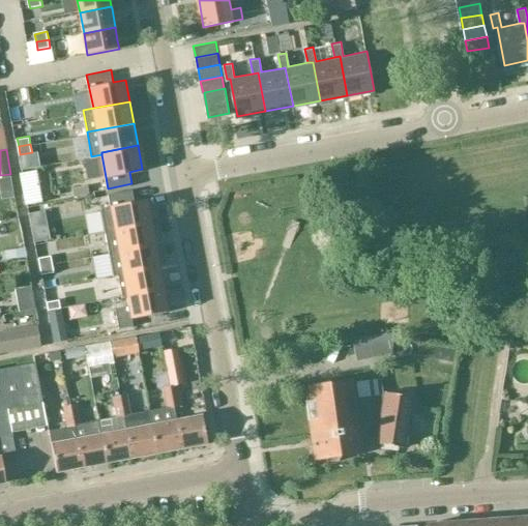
[(133,188),(109,193),(111,205),(101,206),(106,230),(152,221),(148,198),(135,201),(133,188)]
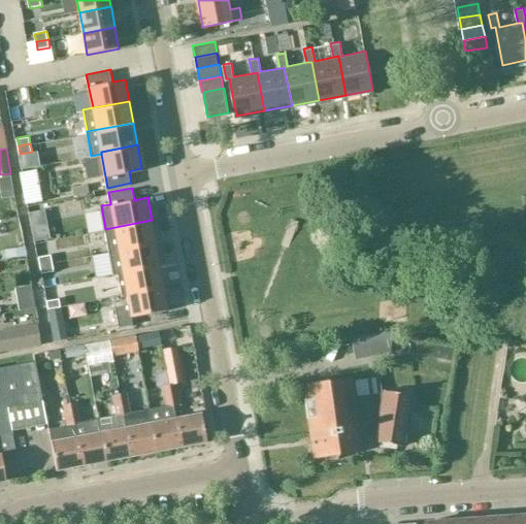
[(152,220),(105,229),(109,251),(119,249),(155,242),(152,220)]
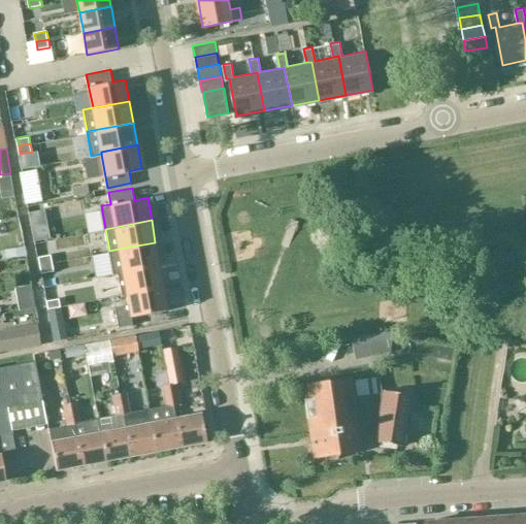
[(42,249),(48,232),(35,228),(29,243),(42,249)]
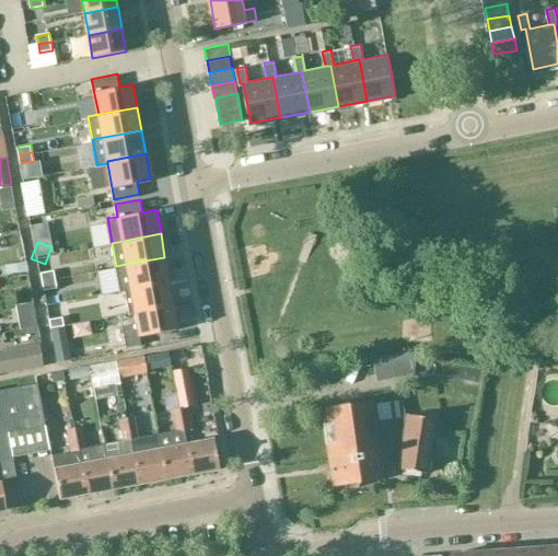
[(164,257),(126,264),(116,266),(120,290),(126,289),(125,288),(169,280),(164,257)]
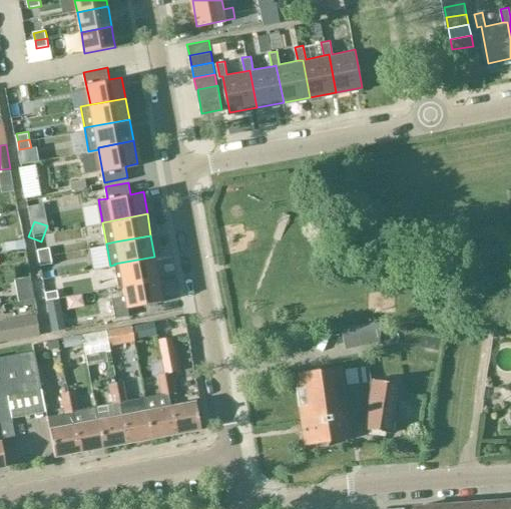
[(50,245),(38,247),(39,256),(51,253),(50,245)]
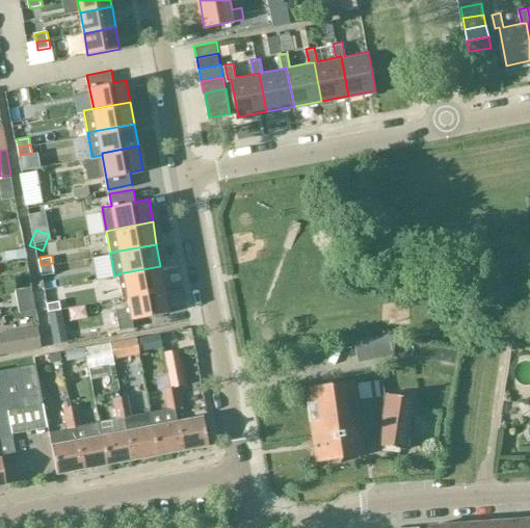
[(12,264),(16,288),(29,287),(26,262),(12,264)]
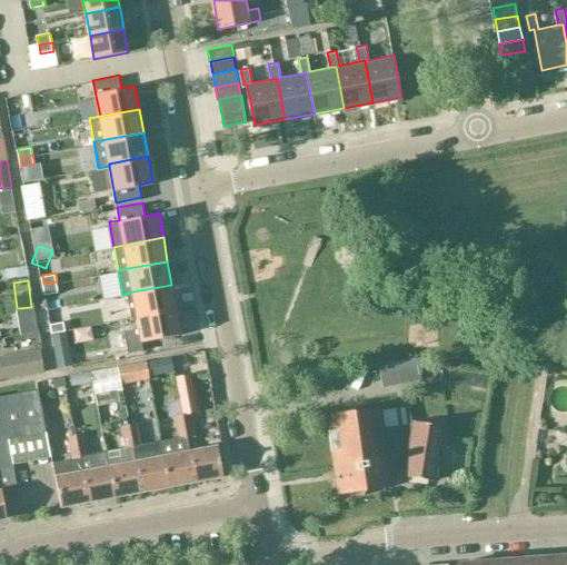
[(57,281),(43,284),(46,293),(58,290),(57,281)]
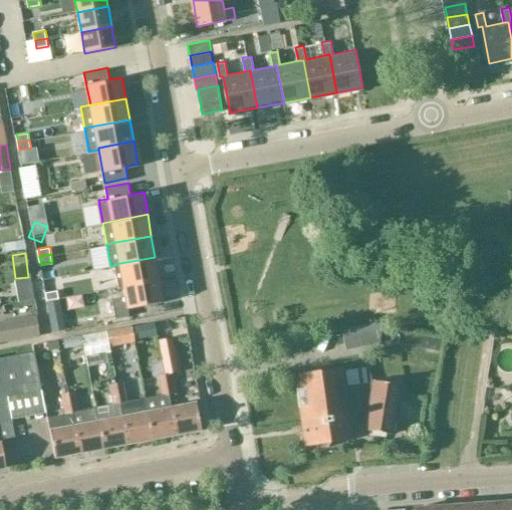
[(155,257),(114,264),(115,265),(118,287),(123,286),(123,285),(159,278),(155,257)]
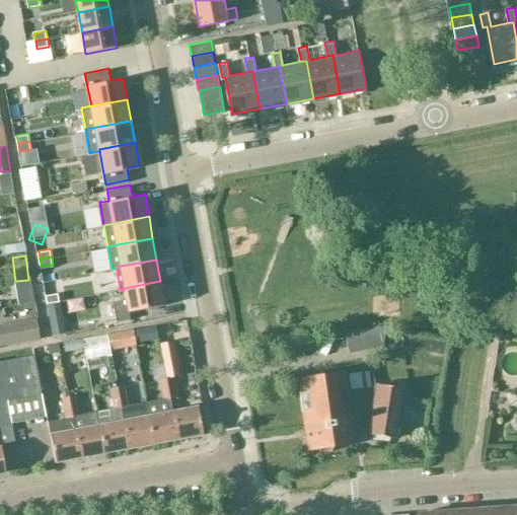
[(160,281),(125,288),(125,289),(127,298),(114,300),(117,320),(131,318),(130,310),(164,303),(160,281)]
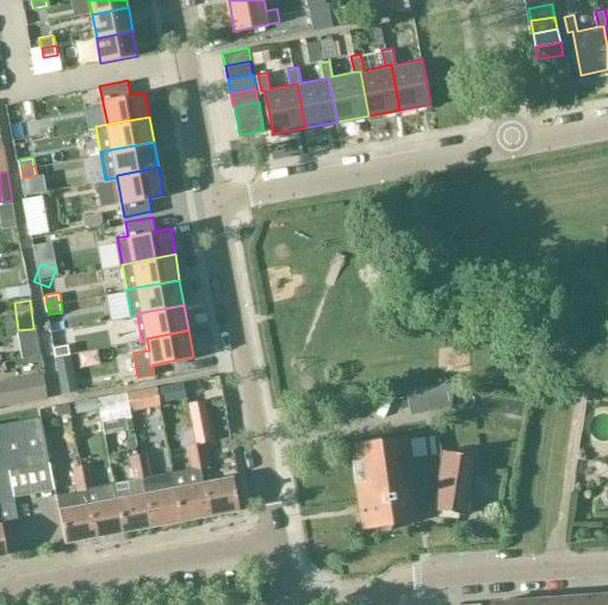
[(68,343),(55,345),(56,355),(70,353),(68,343)]
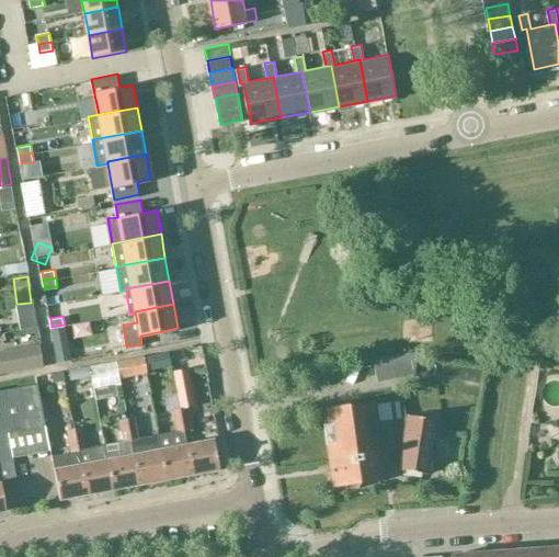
[(97,357),(115,355),(112,328),(93,330),(97,357)]
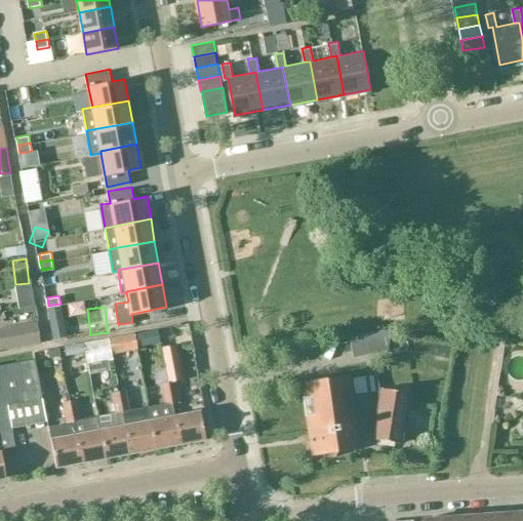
[(0,326),(0,347),(39,341),(36,320),(0,326)]
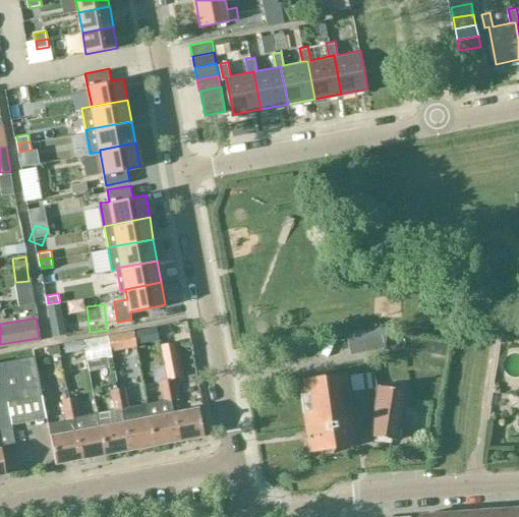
[(112,349),(136,345),(133,329),(109,333),(112,349)]
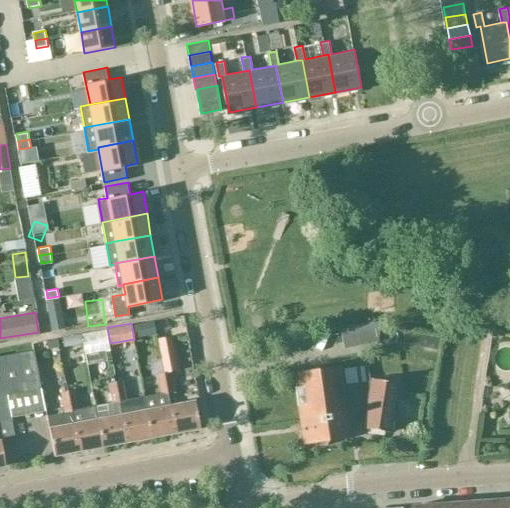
[(83,345),(104,341),(102,330),(81,334),(83,345)]
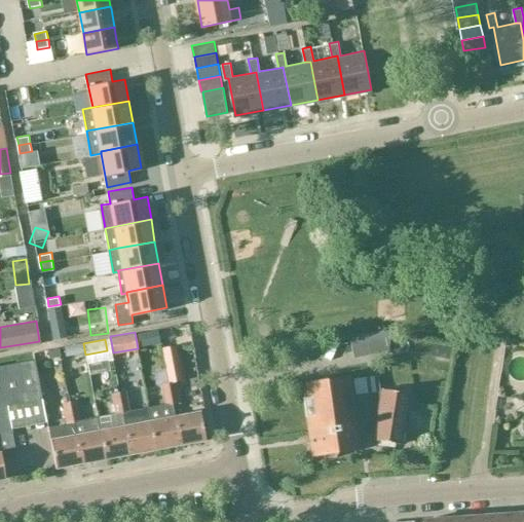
[(63,363),(81,362),(80,351),(62,352),(63,363)]
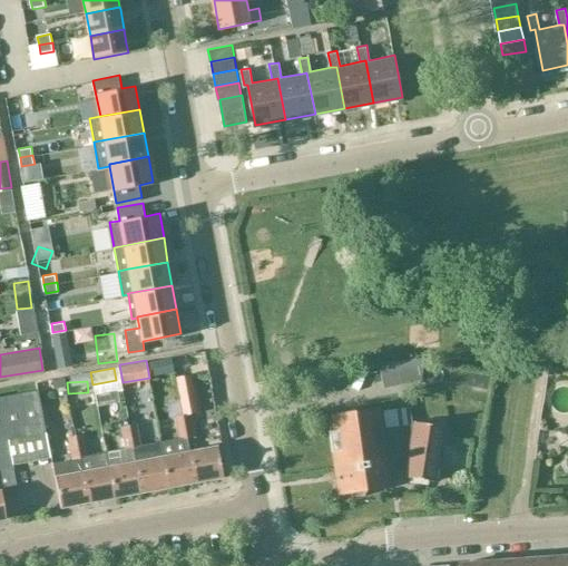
[(38,388),(0,394),(0,486),(0,489),(18,486),(9,439),(46,432),(38,388)]
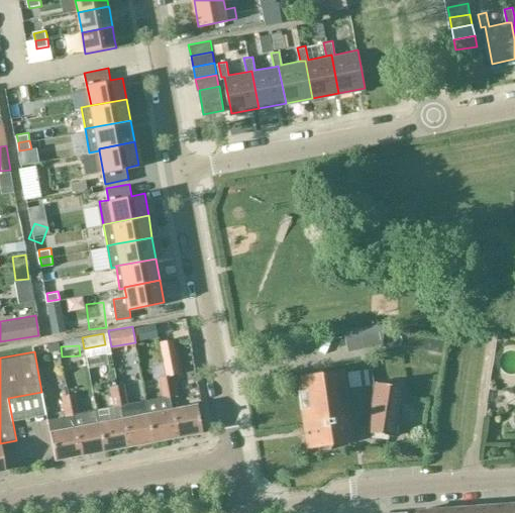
[(345,368),(298,374),(304,422),(304,426),(307,446),(354,440),(352,425),(347,387),(345,368)]
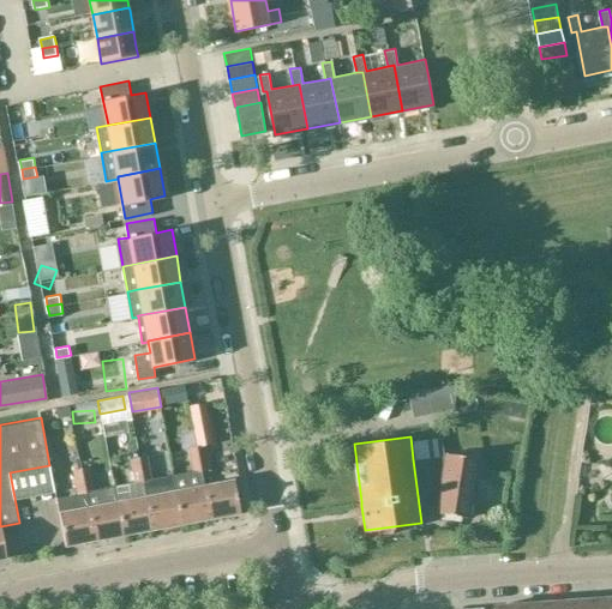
[(192,458),(209,456),(207,444),(190,446),(192,458)]
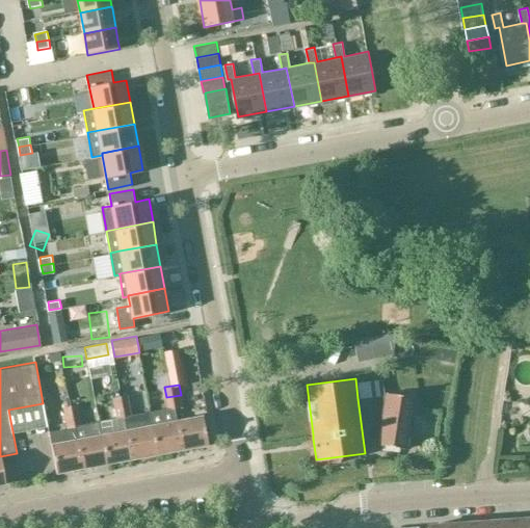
[(388,395),(358,398),(363,438),(374,436),(373,430),(381,429),(378,444),(405,448),(409,426),(415,426),(413,405),(415,397),(388,393),(388,395)]
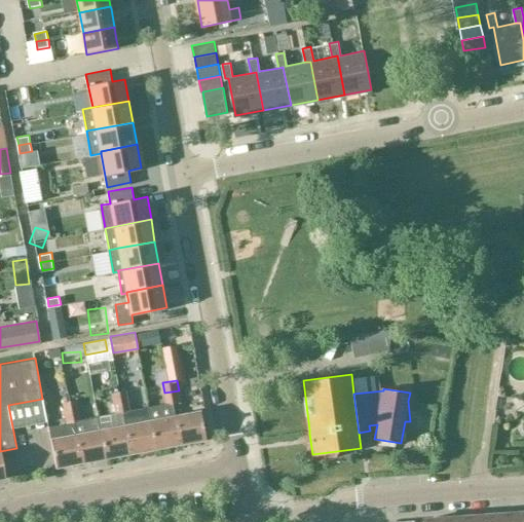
[(115,403),(129,400),(127,389),(113,393),(115,403)]
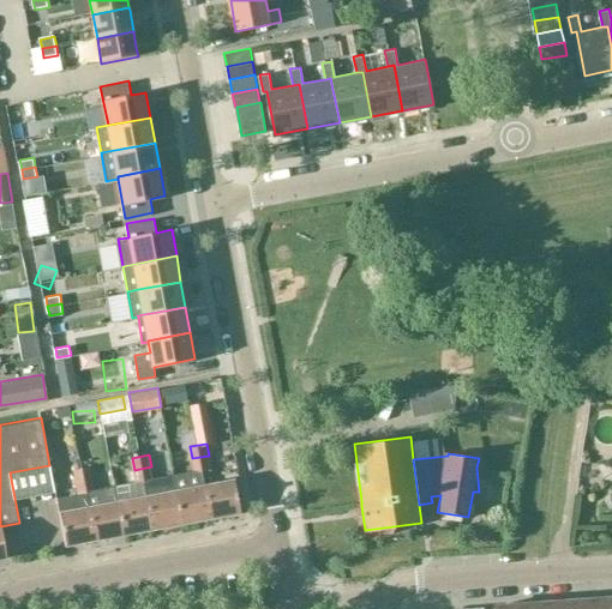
[(205,483),(203,469),(211,468),(209,456),(192,458),(195,471),(173,475),(183,523),(210,518),(205,483)]
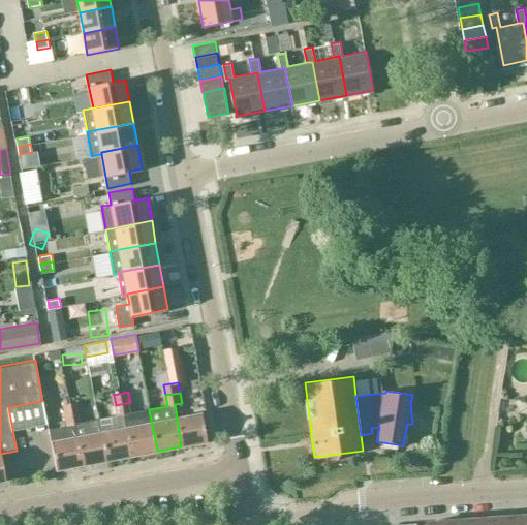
[(66,414),(81,412),(79,401),(64,404),(66,414)]
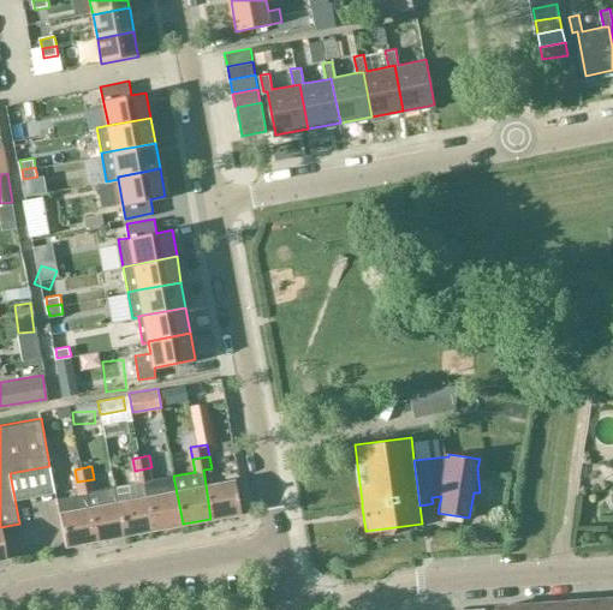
[(154,480),(153,479),(152,467),(135,471),(137,483),(146,482),(154,480)]
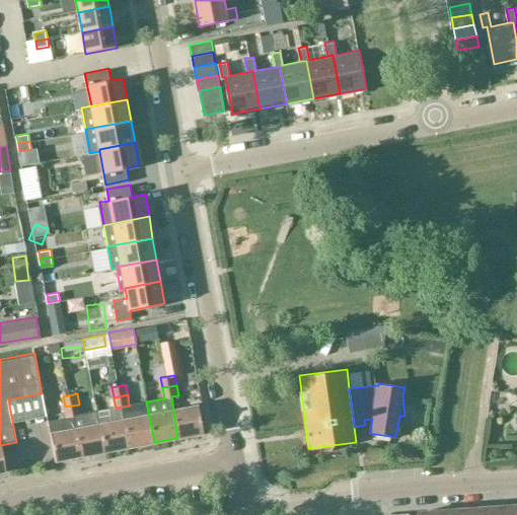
[(130,447),(154,442),(146,401),(129,405),(130,406),(123,407),(125,418),(130,447)]
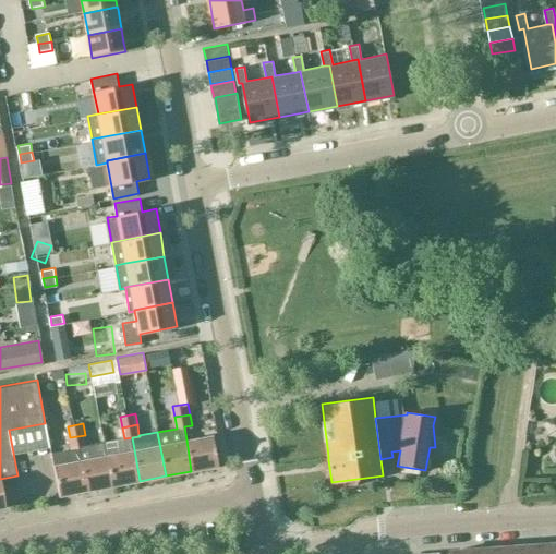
[(79,447),(86,446),(85,435),(70,437),(72,448),(68,448),(69,453),(53,456),(61,495),(86,491),(79,447)]
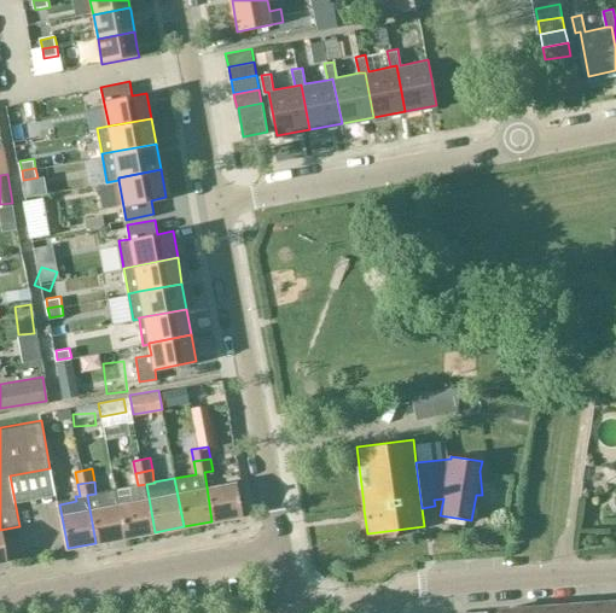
[(211,521),(242,515),(236,482),(207,486),(211,521)]
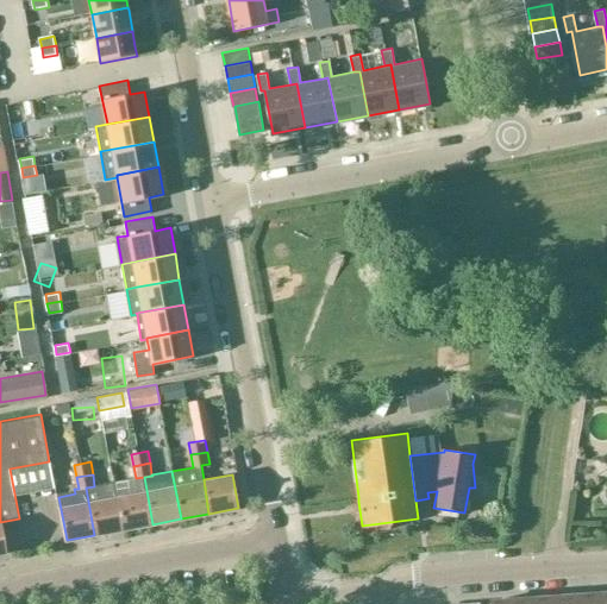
[(118,496),(116,482),(94,486),(86,488),(94,535),(124,529),(118,496)]
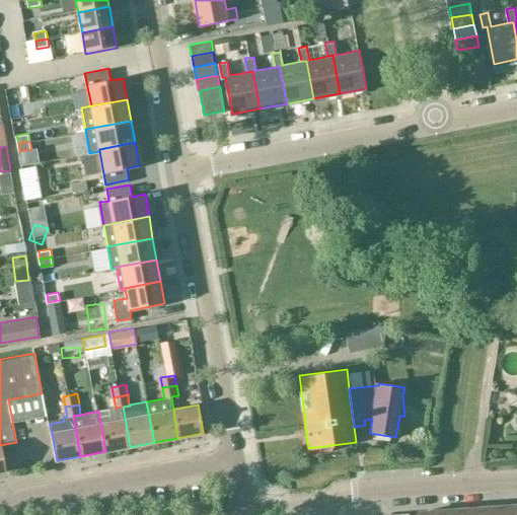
[(105,451),(130,447),(125,418),(100,423),(105,451)]
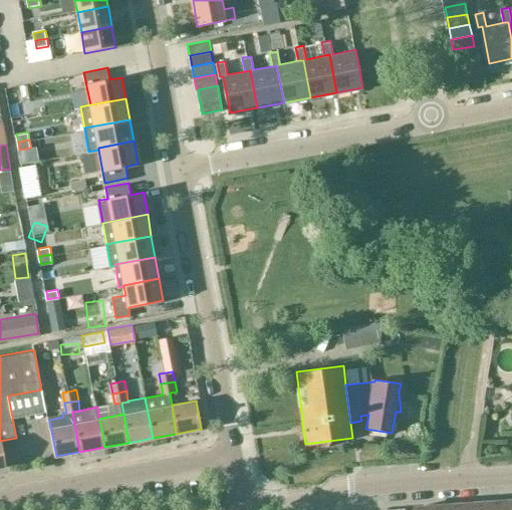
[(511,500),(492,501),(492,509),(511,509),(511,500)]
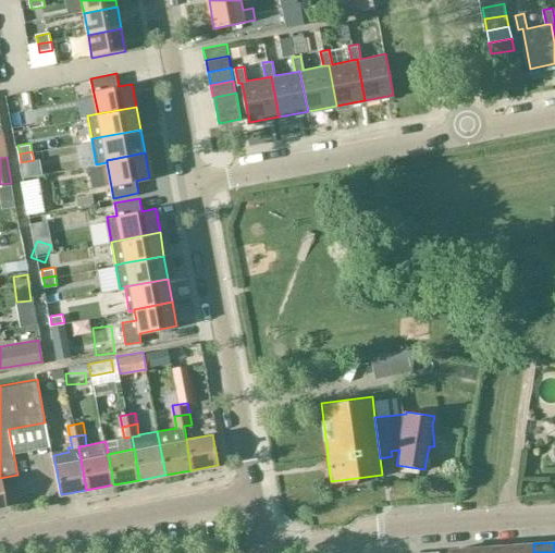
[(533,552),(533,543),(513,545),(513,552),(533,552)]
